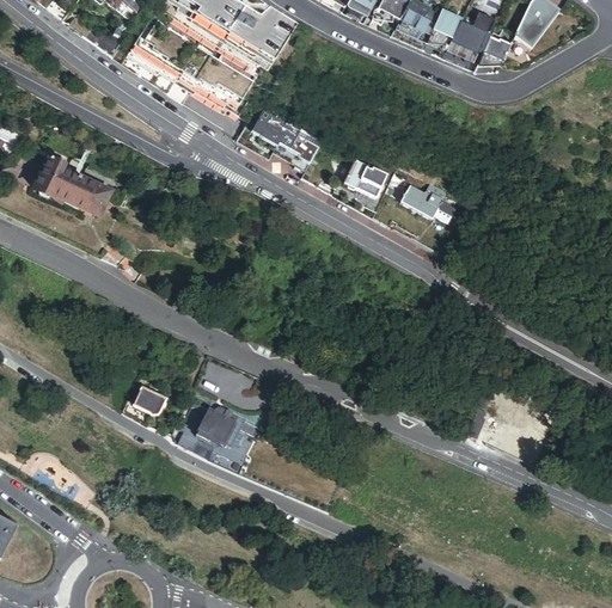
[(41,0),(40,2),(54,14),(63,1),(62,0),(41,0)]
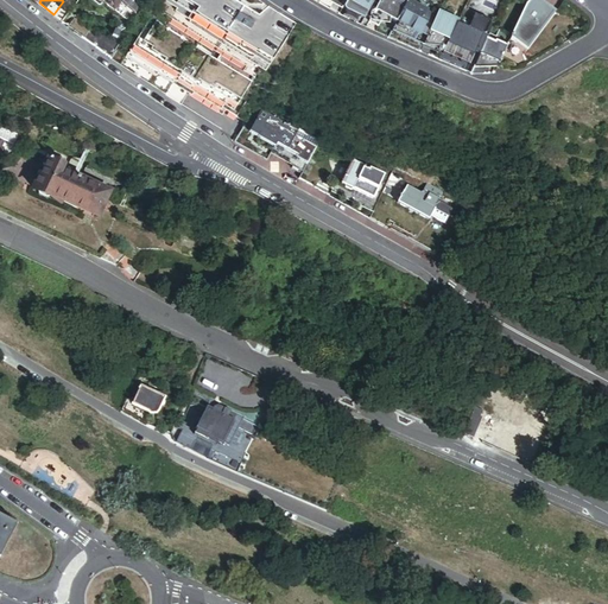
[(248,119),(304,27),(270,6),(268,5),(258,13),(238,0),(149,0),(125,37),(113,56),(139,72),(168,91),(172,83),(187,93),(182,101),(187,103),(195,89),(248,119)]
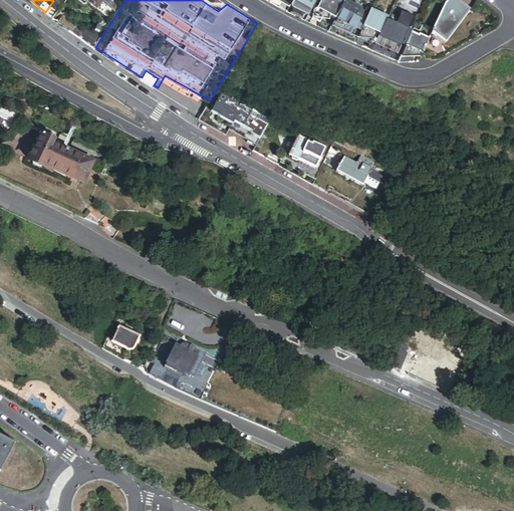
[(293,0),(291,4),(291,6),(292,8),(290,12),(300,17),(303,18),(305,14),(308,16),(312,9),(316,1),(317,0),(293,0)]
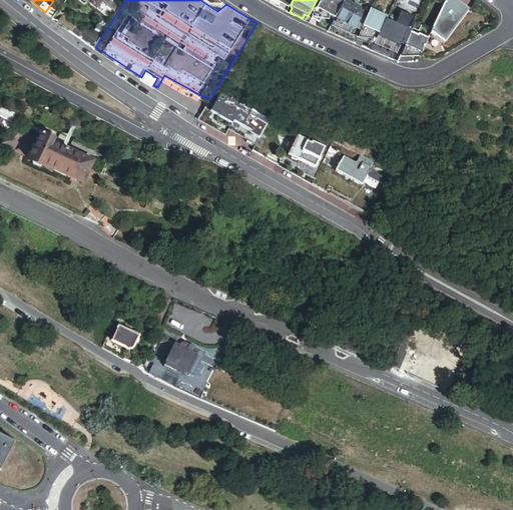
[(330,15),(335,17),(344,0),(321,0),(320,3),(312,18),(316,20),(320,22),(323,17),(329,18),(330,15)]
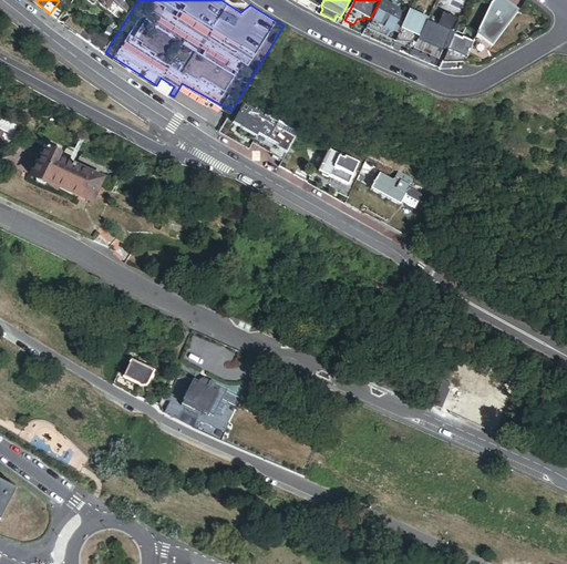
[(394,41),(403,23),(408,14),(380,0),(370,19),(362,31),(380,40),(392,44),(394,41)]
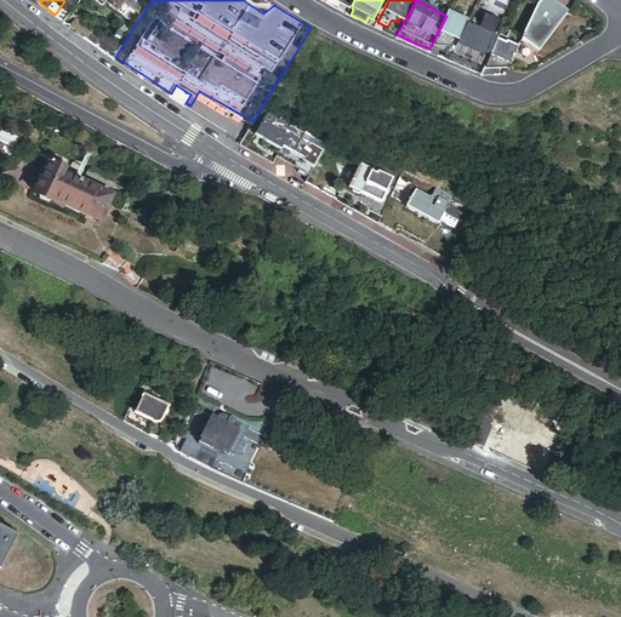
[(540,0),(523,36),(543,47),(564,6),(562,4),(558,3),(559,0),(540,0)]
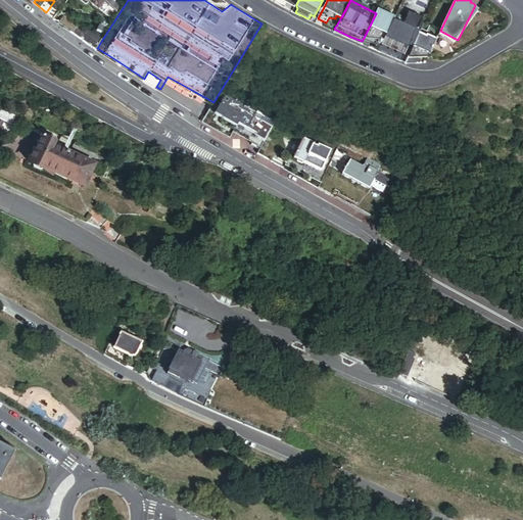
[(53,17),(61,7),(54,1),(46,12),(53,17)]
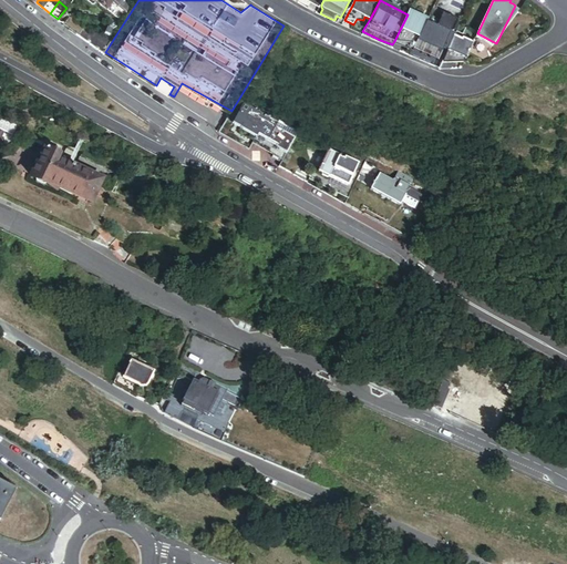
[(402,44),(412,49),(426,20),(428,18),(410,9),(408,14),(403,23),(394,41),(402,44)]
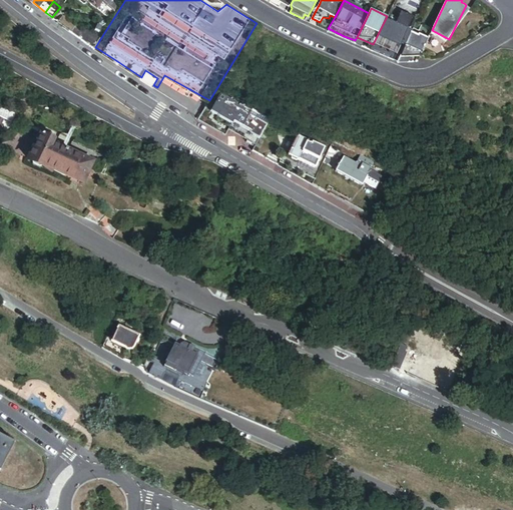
[(412,17),(402,12),(396,23),(386,18),(373,44),(371,49),(391,56),(393,57),(399,45),(407,28),(412,17)]
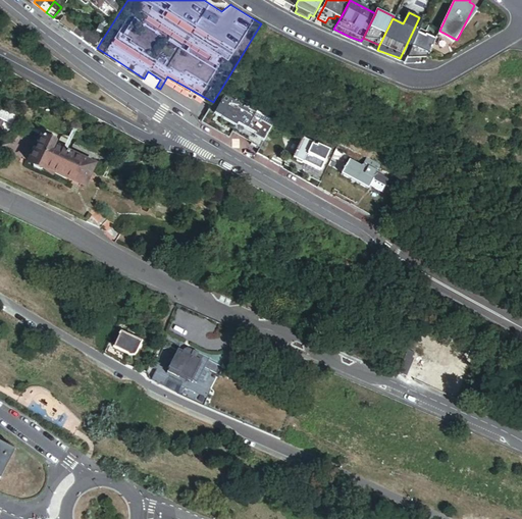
[(427,56),(435,37),(427,34),(426,36),(419,33),(420,32),(414,29),(406,46),(412,49),(407,61),(411,61),(416,61),(418,56),(421,56),(427,56)]
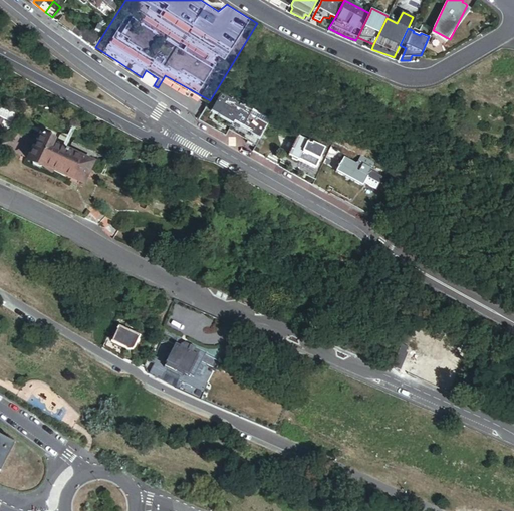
[(232,121),(230,125),(234,128),(257,141),(252,149),(267,157),(274,144),(260,136),(270,117),(221,90),(211,108),(218,112),(219,110),(234,118),(232,121)]
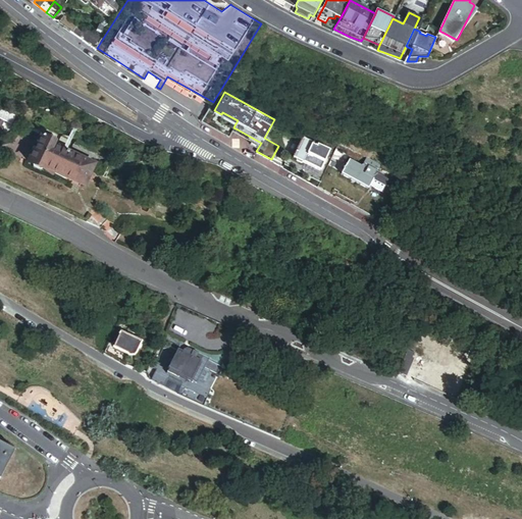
[(0,116),(11,121),(15,113),(0,106),(0,116)]
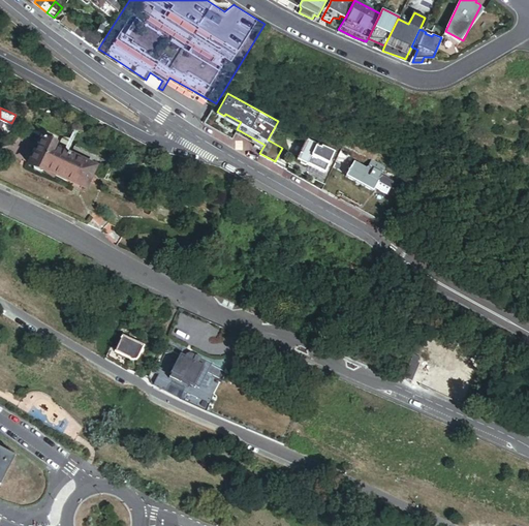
[(224,117),(239,125),(241,122),(225,114),(224,116),(224,117)]
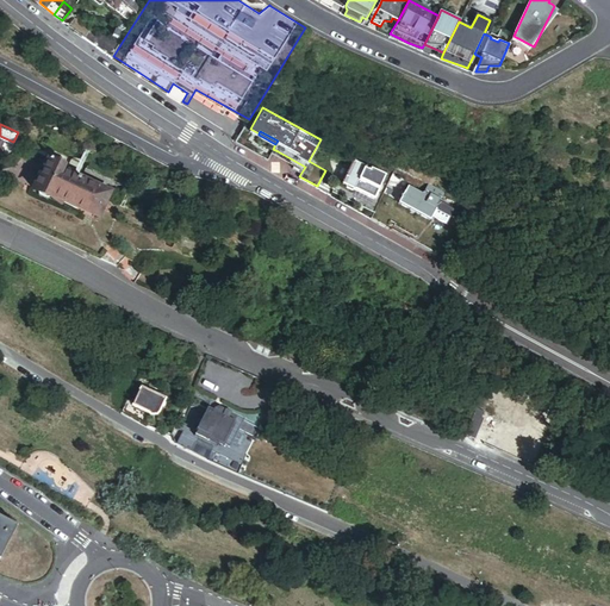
[(97,212),(107,191),(69,173),(72,168),(63,164),(66,158),(51,152),(41,173),(39,172),(32,188),(37,191),(38,194),(45,198),(50,195),(61,201),(64,197),(97,212)]
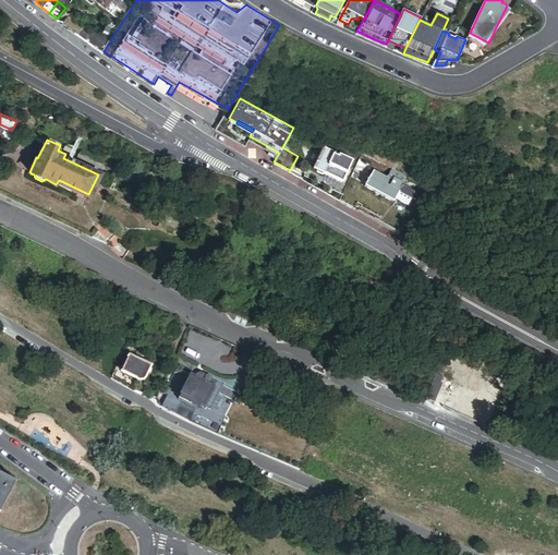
[(347,170),(340,167),(343,160),(337,157),(338,154),(334,152),(335,149),(323,144),(313,166),(327,173),(342,180),(347,170)]
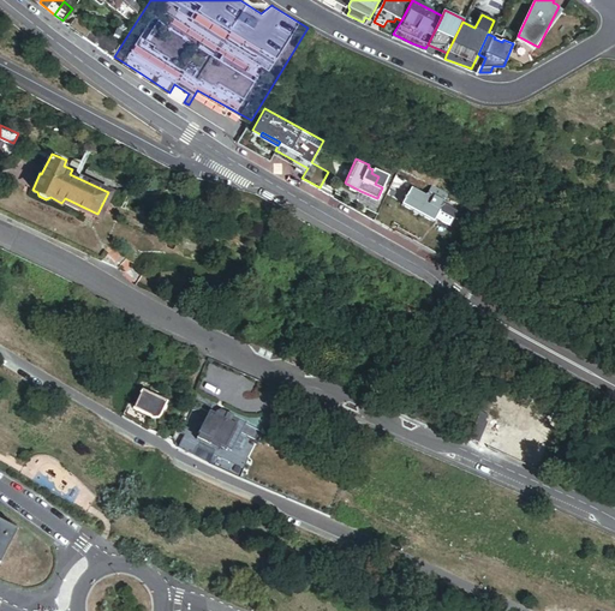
[(448,202),(447,203),(445,202),(445,201),(439,197),(437,201),(411,185),(401,202),(418,213),(429,220),(435,209),(448,217),(455,207),(448,202)]
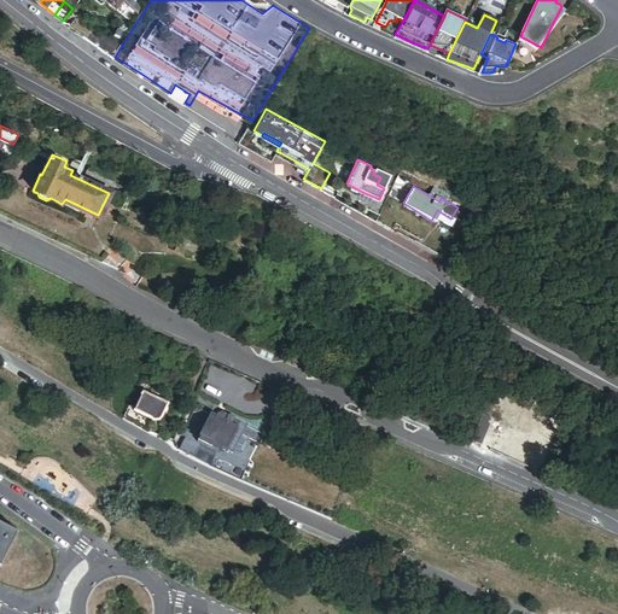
[(161,419),(164,413),(170,401),(145,390),(136,408),(146,413),(152,416),(153,419),(161,419)]
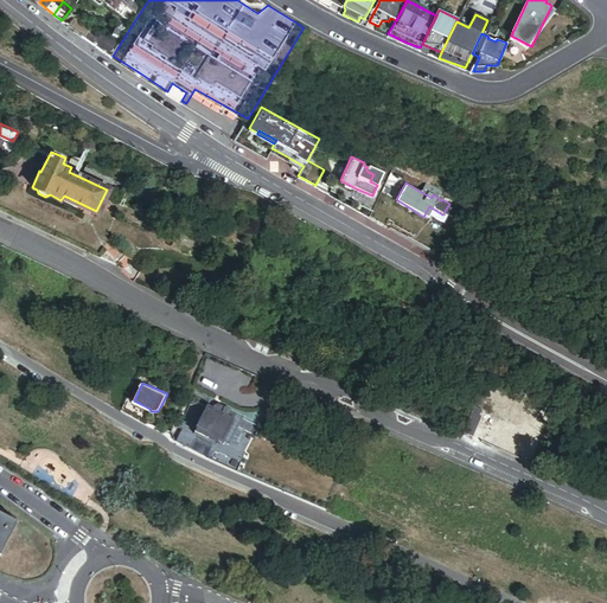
[(219,431),(222,432),(234,411),(208,398),(198,418),(210,424),(209,425),(212,428),(219,431)]
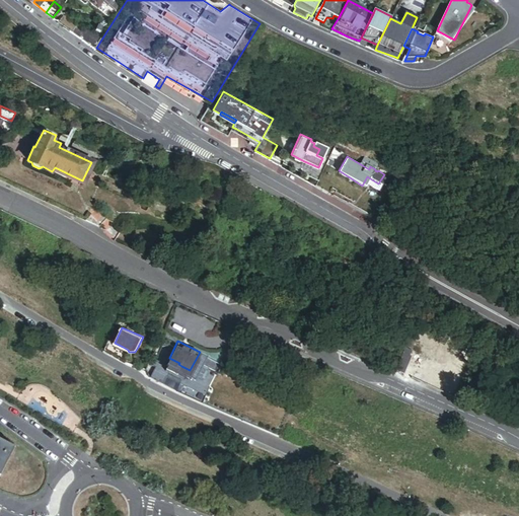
[(397,366),(405,370),(414,353),(412,352),(414,347),(408,344),(397,366)]
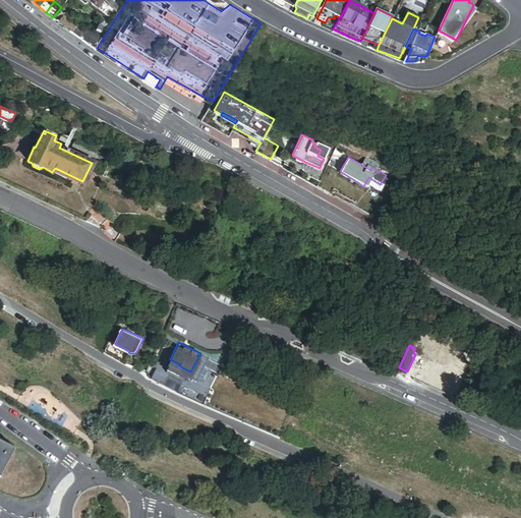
[(154,370),(167,377),(172,367),(159,360),(154,370)]
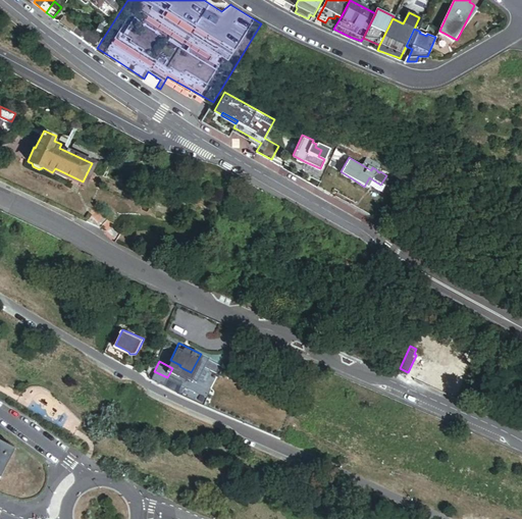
[(265,381),(262,388),(267,391),(270,383),(265,381)]
